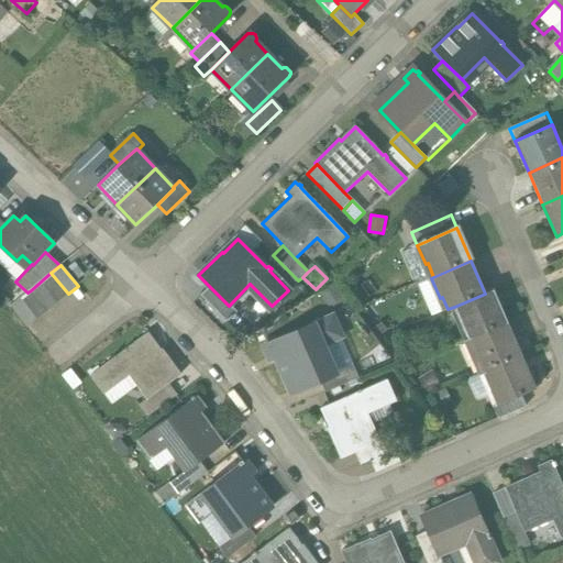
[(68,294),(51,273),(41,282),(57,302),(68,294)]
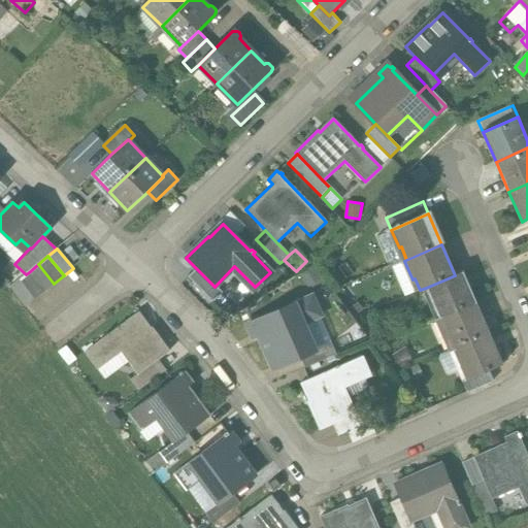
[(54,284),(38,264),(29,272),(44,292),(54,284)]
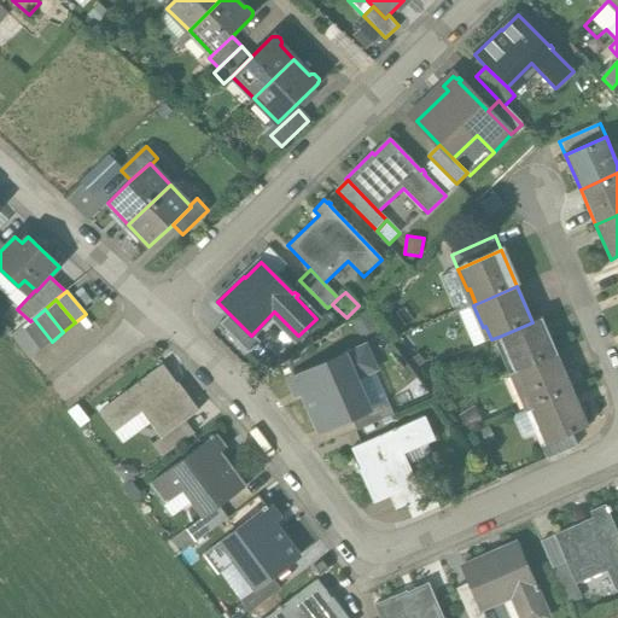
[(251,336),(231,315),(221,326),(248,353),(258,343),(251,336)]
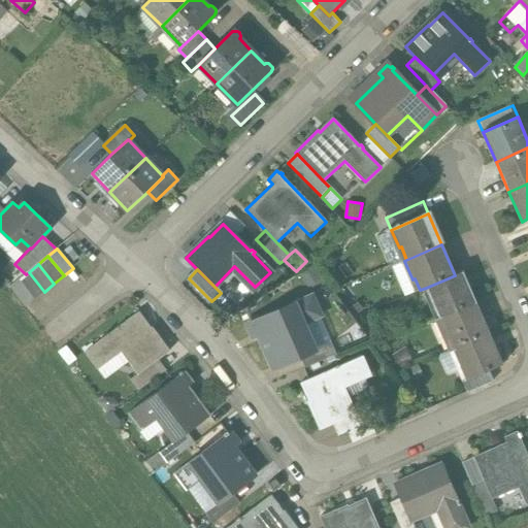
[(44,292),(29,272),(26,274),(19,279),(34,299),(44,292)]
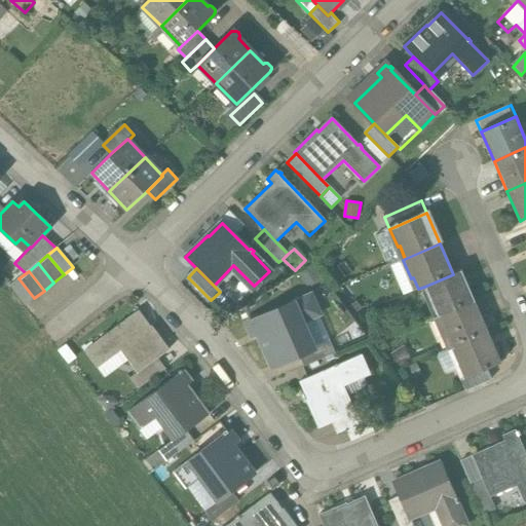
[(453,274),(424,287),(433,304),(434,304),(439,316),(474,302),(460,271),(453,274)]
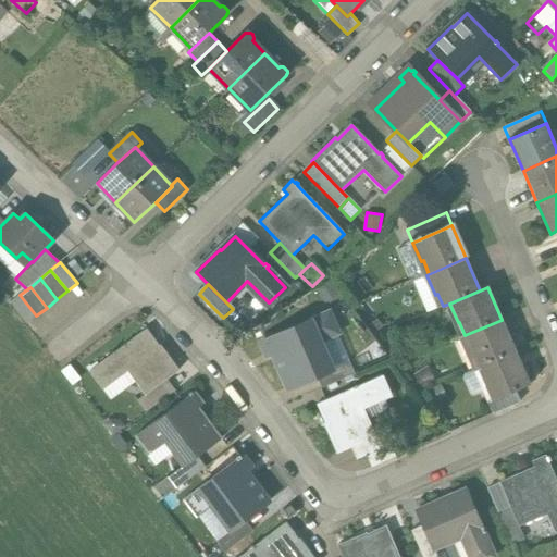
[(36,316),(20,295),(10,304),(25,324),(36,316)]
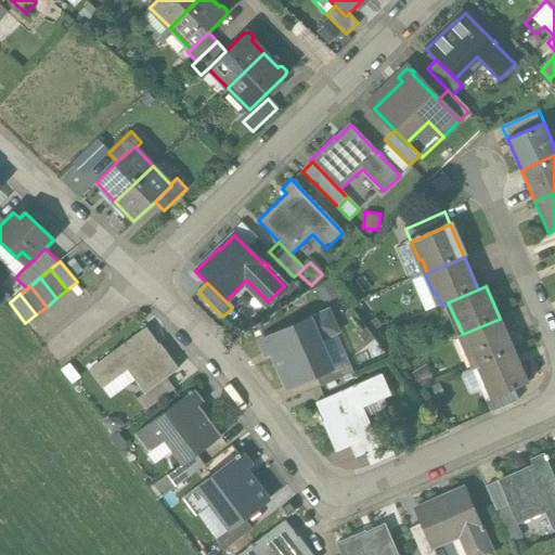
[(263,339),(258,341),(265,355),(271,352),(286,387),(315,374),(330,369),(318,340),(336,333),(328,312),(266,338),(266,337),(262,338),(263,339)]
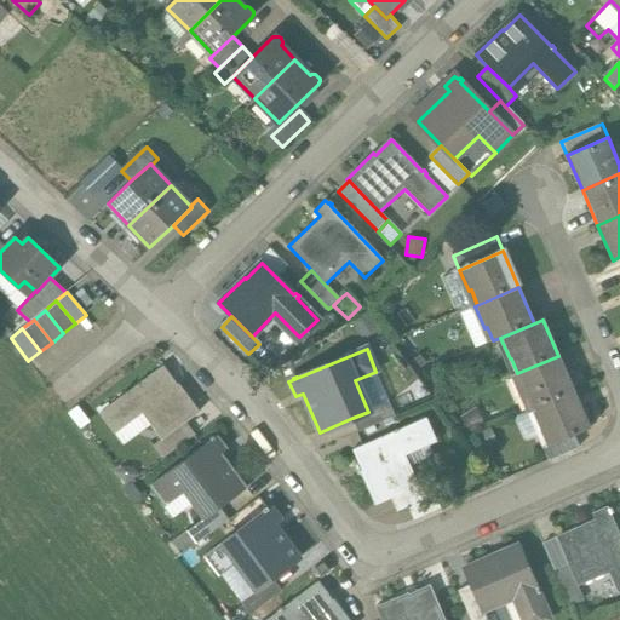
[(517,373),(516,374),(526,396),(527,395),(533,409),(574,392),(558,356),(517,373)]
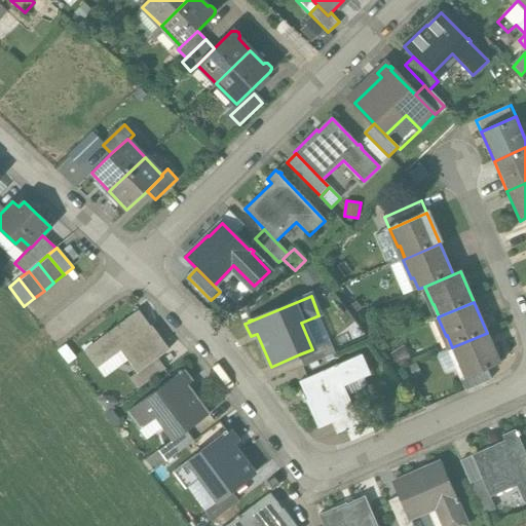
[(104,336),(83,351),(97,369),(120,350),(137,374),(159,357),(168,349),(152,327),(150,328),(137,310),(107,333),(106,332),(103,334),(104,336)]
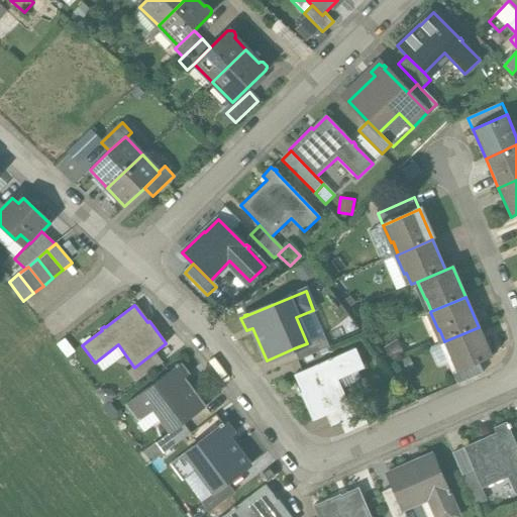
[(452,359),(457,372),(481,362),(491,356),(479,327),(444,341),(443,342),(451,360),(452,359)]
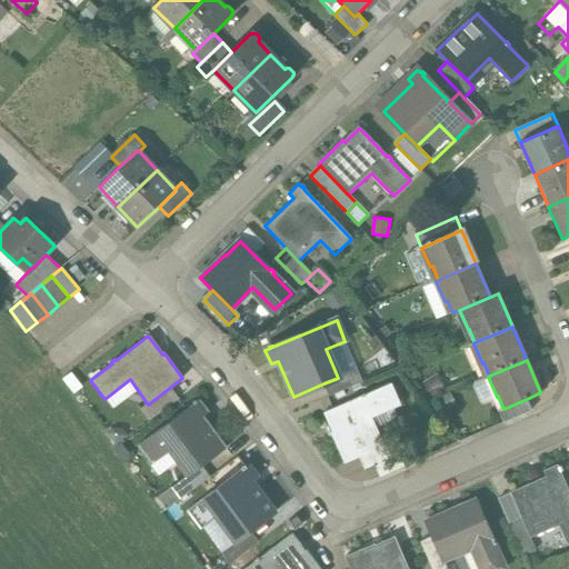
[(338,378),(323,383),(329,397),(361,382),(357,370),(338,378)]
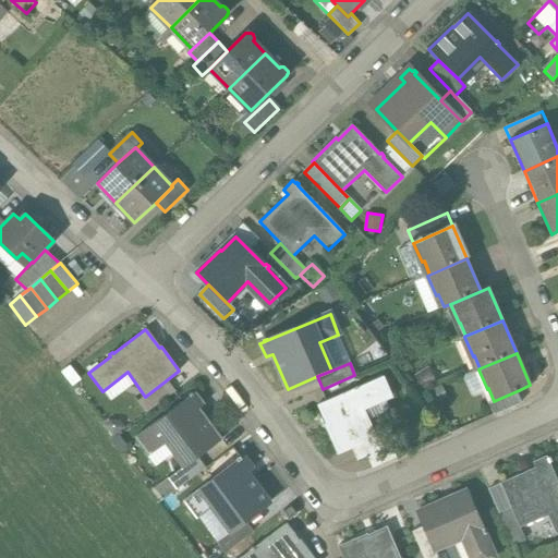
[(323,427),(335,456),(352,448),(375,438),(367,420),(363,410),(378,403),(391,398),(383,377),(358,388),(356,386),(353,388),(354,390),(316,407),(325,426),(323,427)]
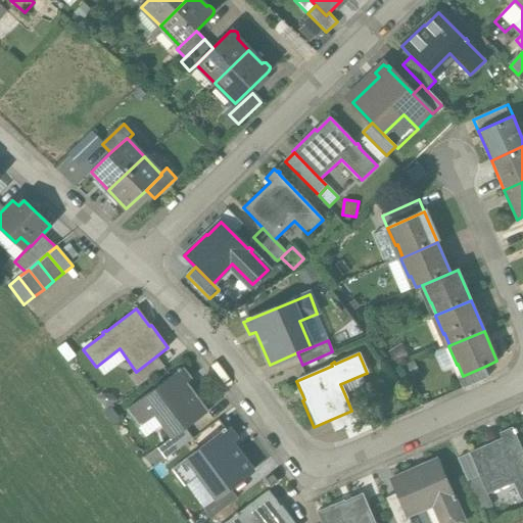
[(158,354),(136,372),(130,376),(138,386),(167,366),(158,354)]
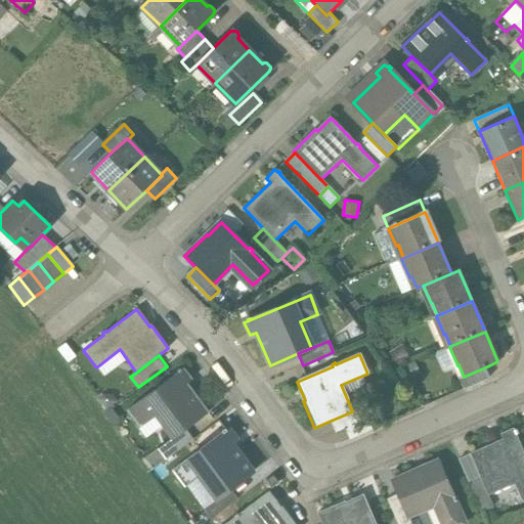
[(405,366),(410,378),(422,373),(417,361),(405,366)]
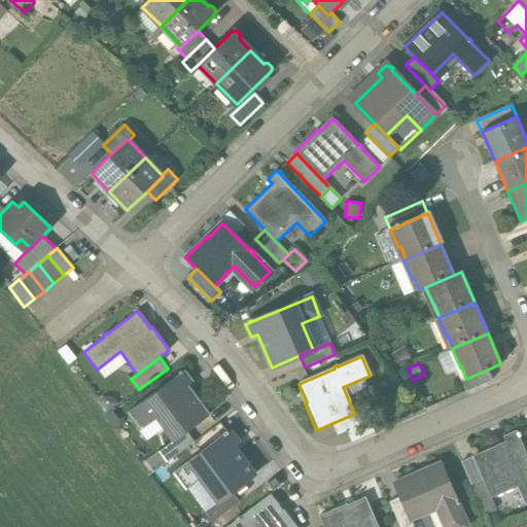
[(490,369),(466,379),(471,390),(495,380),(490,369)]
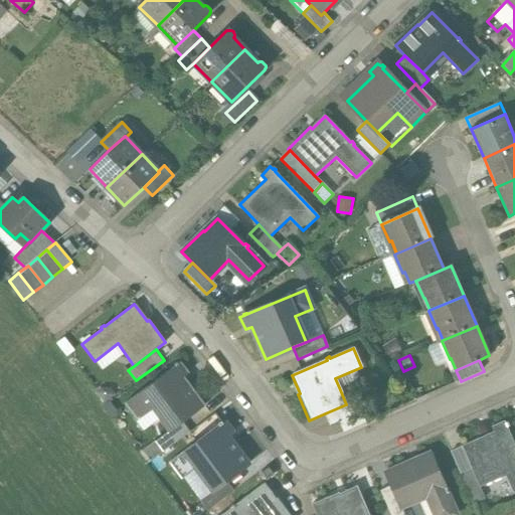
[(175,366),(124,403),(136,420),(152,408),(168,432),(183,420),(203,405),(182,376),(187,372),(180,362),(178,363),(176,361),(173,364),(175,366)]
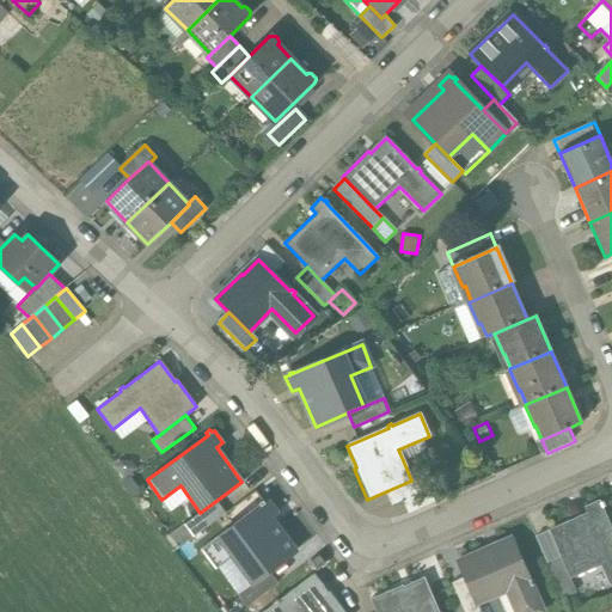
[(398,450),(403,460),(420,453),(415,442),(398,450)]
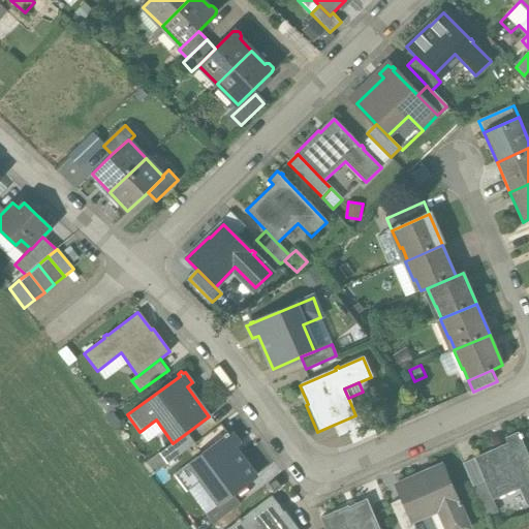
[(105,396),(98,402),(107,412),(119,403),(114,398),(105,396)]
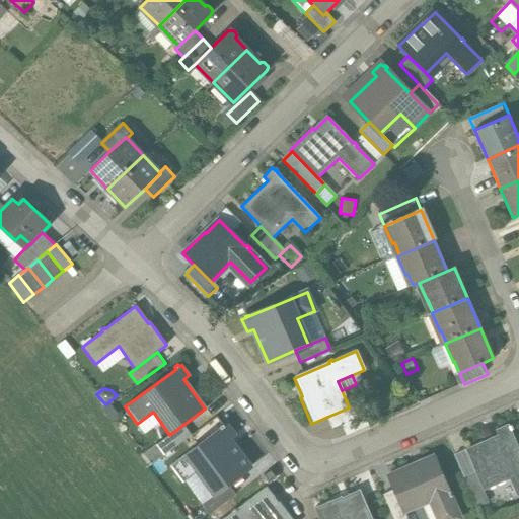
[(359,402),(349,408),(327,417),(332,428),(342,424),(364,414),(359,402)]
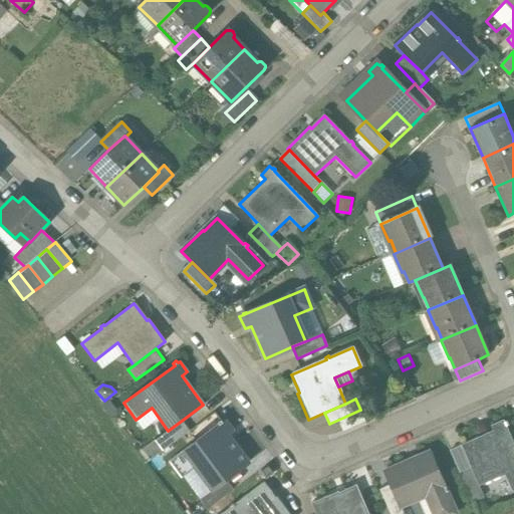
[(360,410),(338,420),(343,431),(365,421),(360,410)]
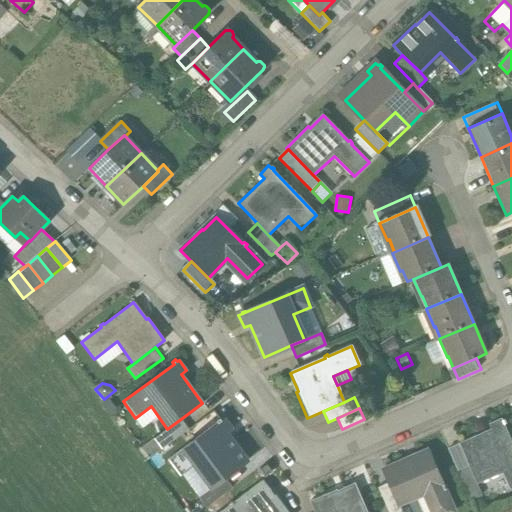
[(182,418),(167,429),(155,438),(163,448),(190,428),(182,418)]
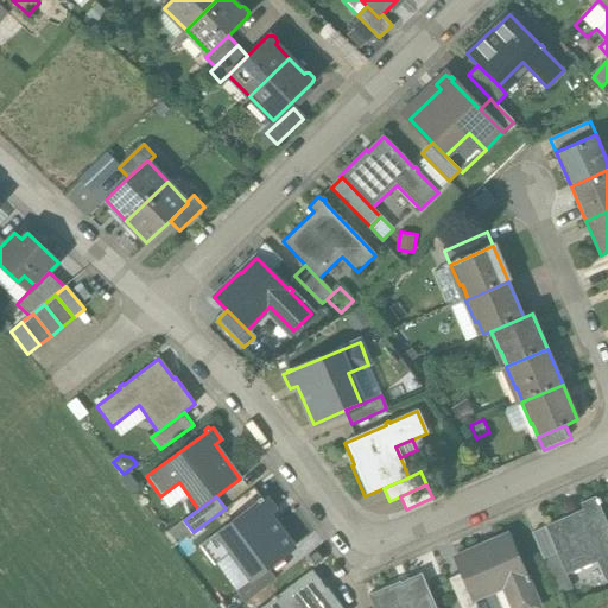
[(259,501),(198,546),(213,567),(232,553),(251,580),(267,568),(293,549),(267,513),(273,510),(264,498),(261,499),(260,498),(257,499),(259,501)]
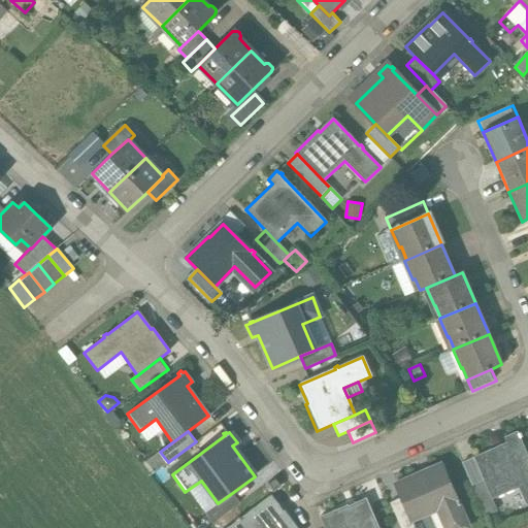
[(499,447),(473,458),(483,481),(491,499),(518,488),(525,504),(527,502),(527,460),(518,438),(520,437),(519,434),(517,435),(516,433),(503,438),(508,450),(502,452),(499,447)]
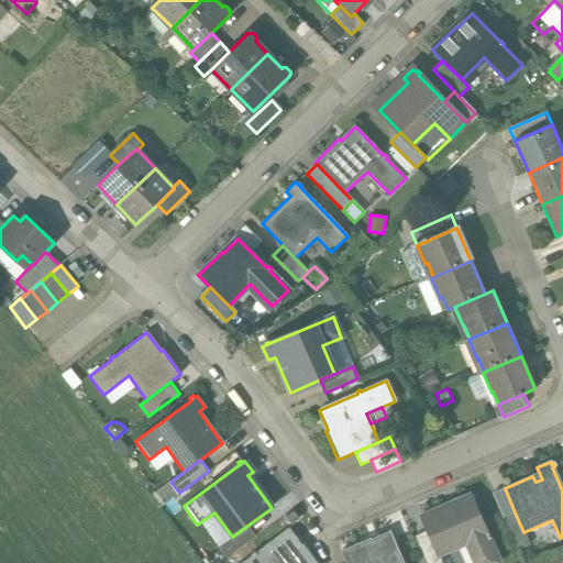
[(174,496),(179,493),(170,482),(152,496),(161,507),(174,496)]
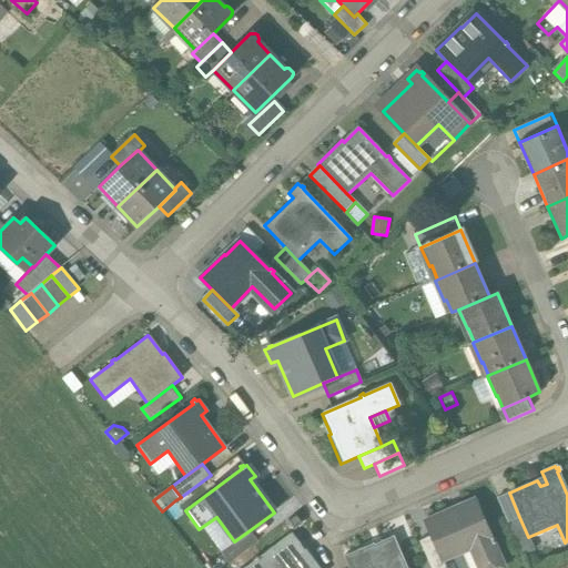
[(496,498),(507,523),(519,517),(509,493),(496,498)]
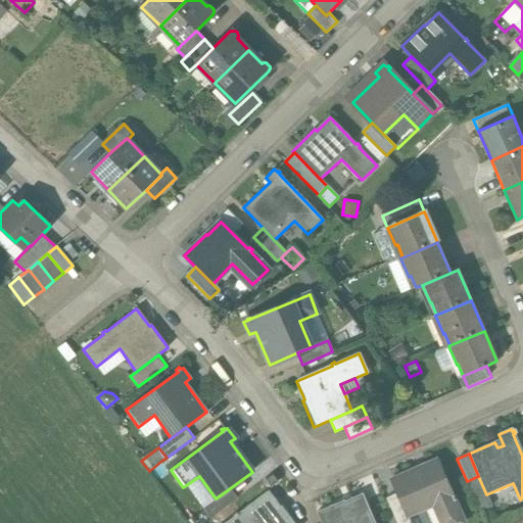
[(169,471),(161,461),(149,471),(156,480),(169,471)]
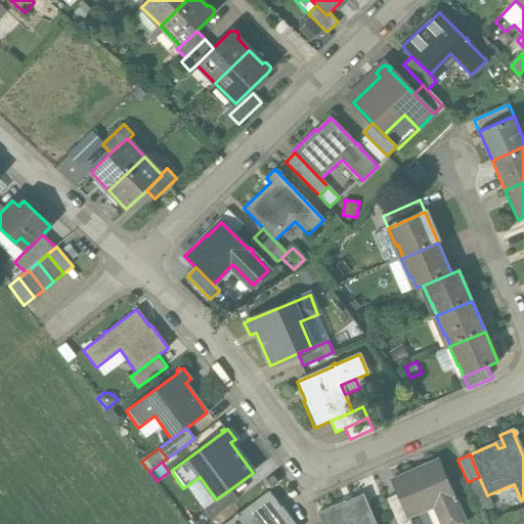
[(418,471),(392,482),(398,495),(407,517),(433,506),(440,523),(463,523),(453,501),(456,500),(454,496),(452,497),(437,464),(419,472),(418,471)]
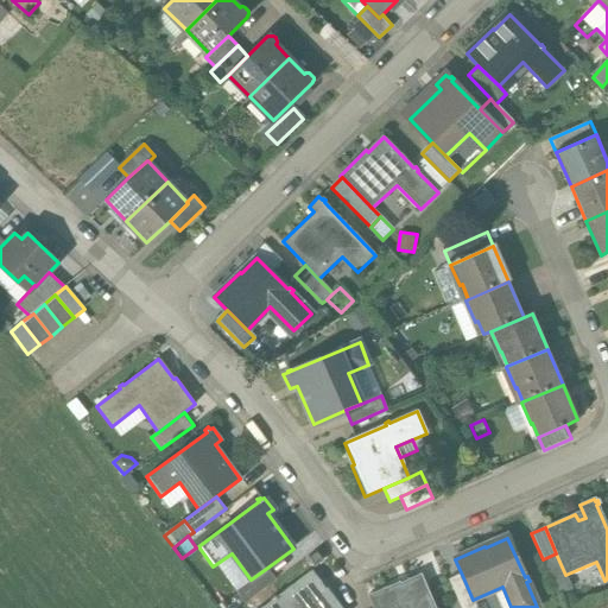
[(571,589),(565,575),(556,553),(543,559),(558,595),(571,589)]
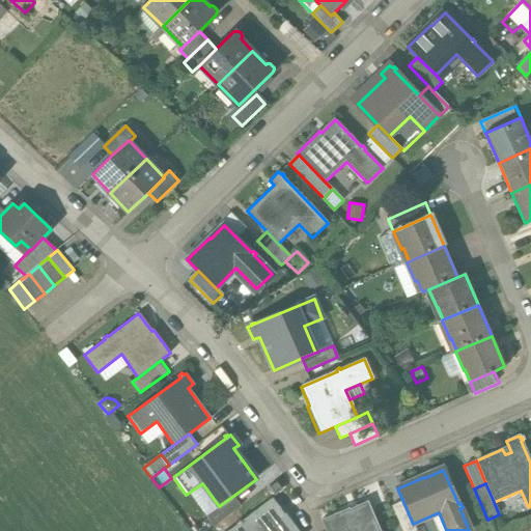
[(233,496),(219,506),(205,516),(214,528),(242,506),(233,496)]
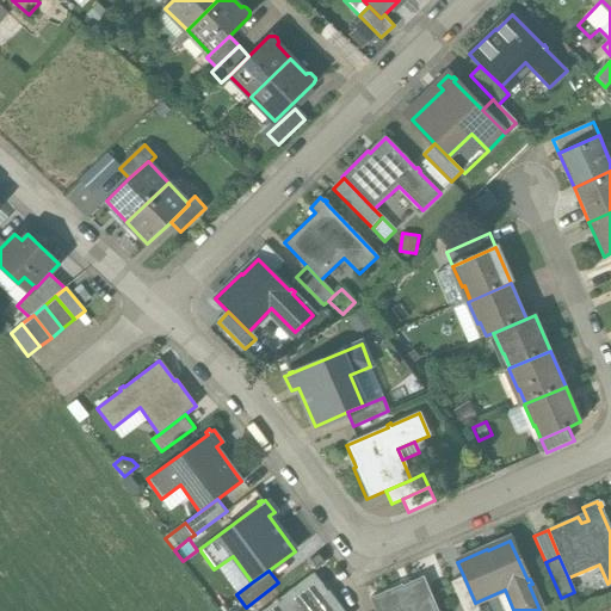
[(275,603),(263,610),(341,610),(328,592),(326,593),(313,574),(277,600),(276,599),(273,602),(275,603)]
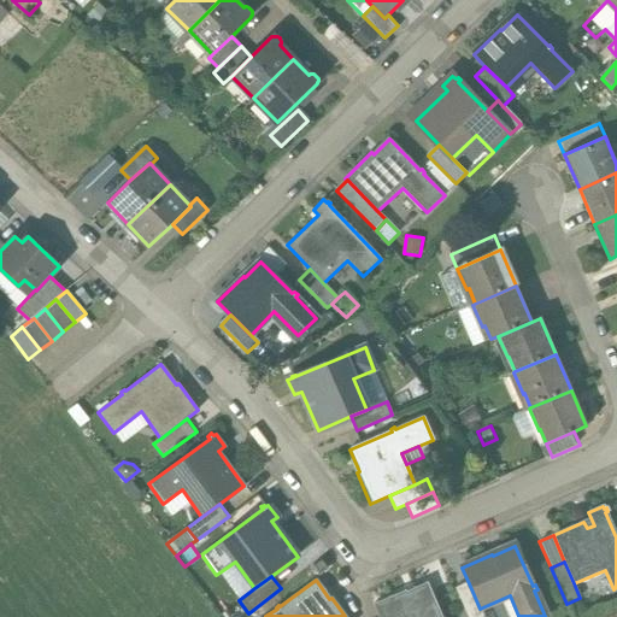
[(404,592),(372,605),(377,616),(440,616),(427,583),(404,593),(404,592)]
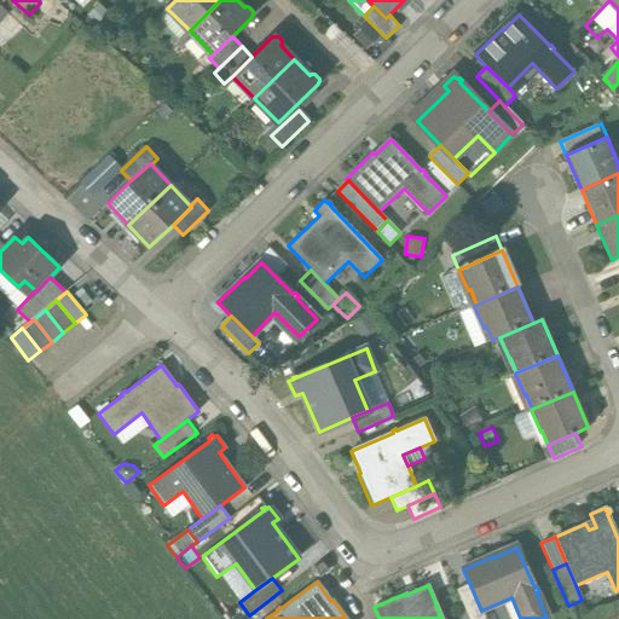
[(484,618),(481,611),(470,585),(457,591),(468,618),(484,618)]
